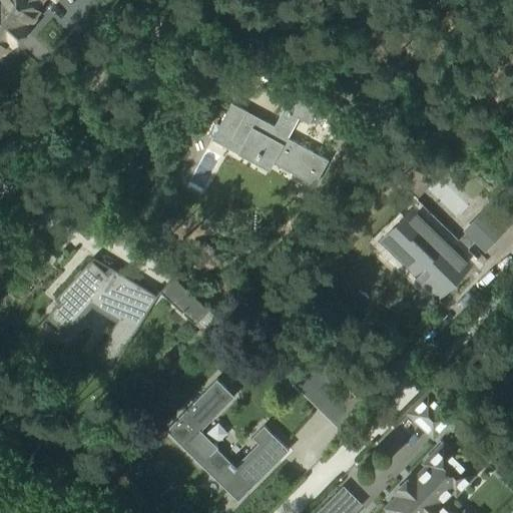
[(0,0),(0,52),(1,51),(4,51),(7,47),(7,44),(11,41),(14,44),(27,29),(24,26),(28,22),(31,22),(34,18),(34,15),(37,11),(32,6),(38,0),(0,0)]
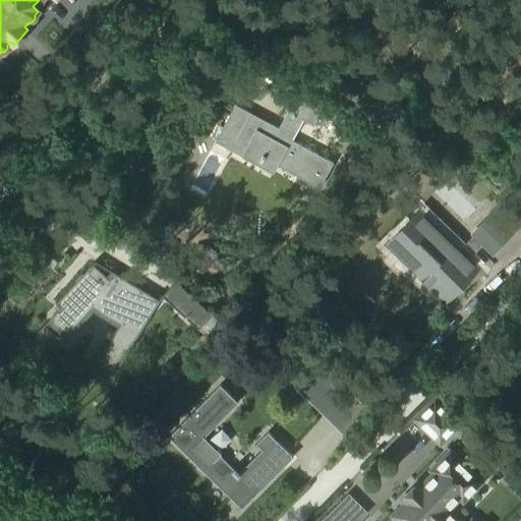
[(351,112),(305,88),(299,99),(293,96),(286,110),(288,111),(279,129),(235,106),(216,141),(232,151),(233,147),(243,153),(242,156),(273,173),(278,165),(320,188),(333,163),(291,140),(302,119),(313,124),(322,112),(345,124),(351,112)]
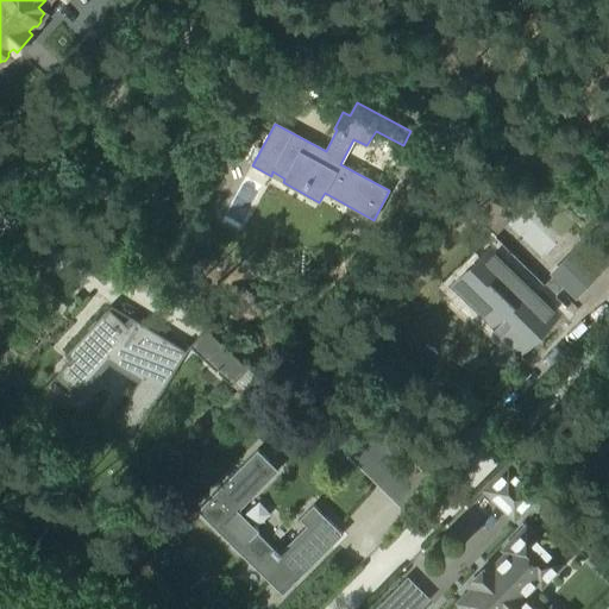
[(502,228),(518,212),(496,192),(479,208),(502,228)]
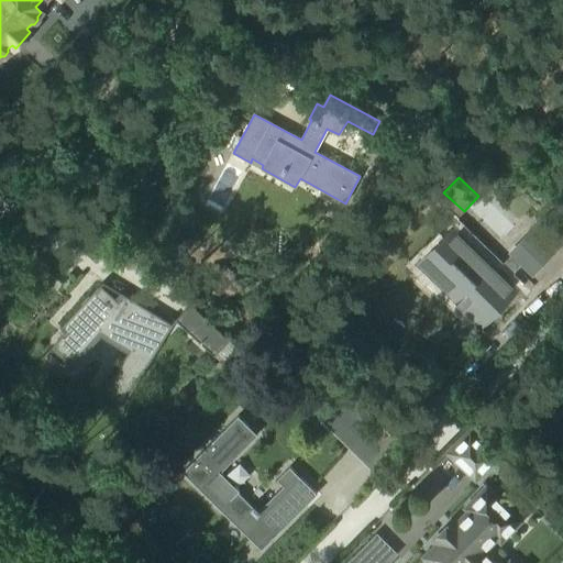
[(496,272),(483,260),(484,257),(454,229),(420,264),(421,266),(427,260),(437,268),(435,269),(440,274),(437,277),(459,297),(455,299),(457,301),(460,299),(471,310),(468,312),(482,324),(517,288),(506,278),(520,262),(529,271),(548,251),(530,234),(511,253),(512,254),(496,272)]
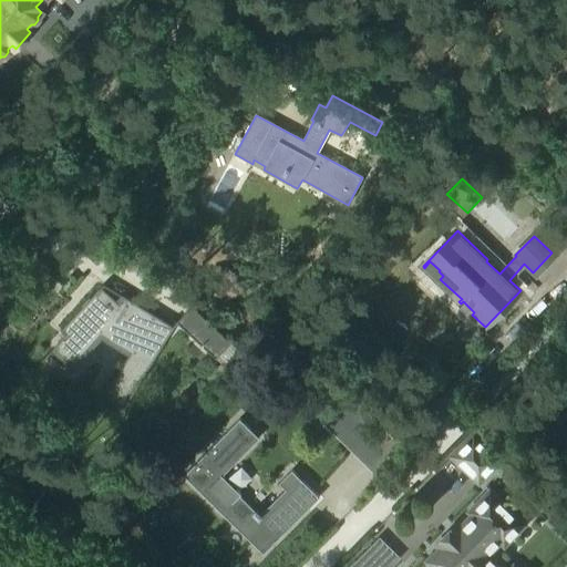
[(58,342),(59,342),(54,348),(72,364),(101,333),(131,352),(111,385),(109,390),(124,400),(124,401),(127,402),(174,328),(125,297),(124,299),(120,305),(101,287),(61,330),(62,331),(63,330),(66,333),(58,342)]
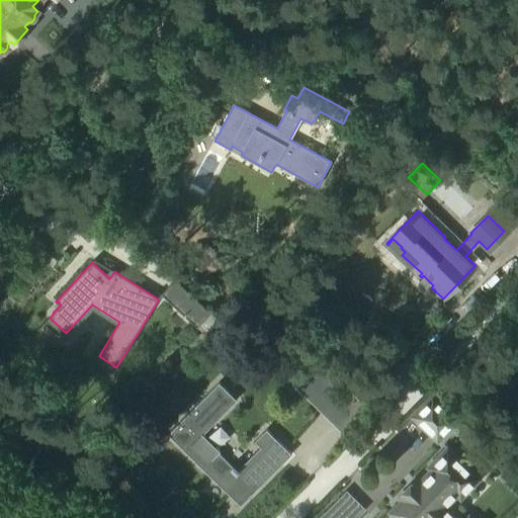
[(210,314),(175,280),(161,295),(196,329),(210,314)]
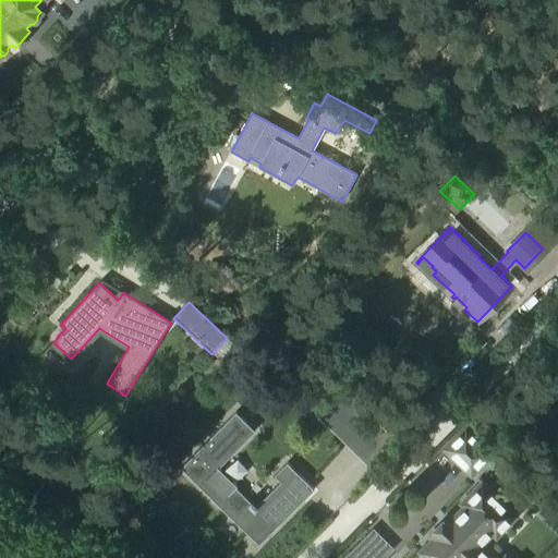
[(274,320),(257,339),(269,350),(286,332),(274,320)]
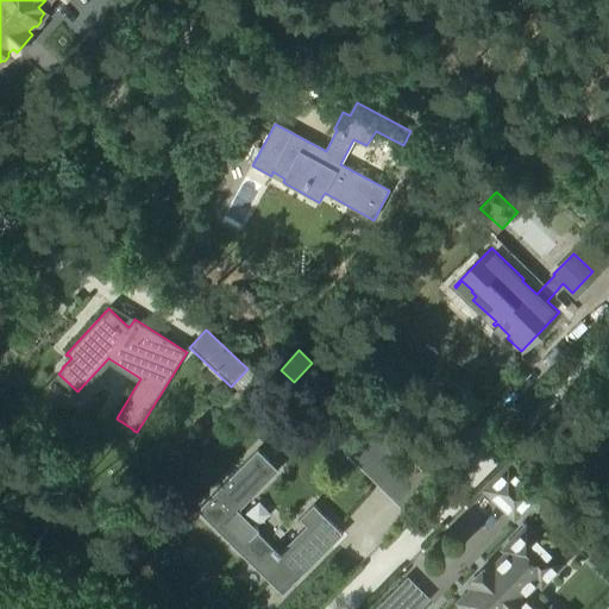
[(257,450),(198,510),(270,583),(275,578),(287,590),(331,547),(321,538),(333,525),(314,507),(301,520),(307,526),(281,553),(275,547),(272,548),(257,532),(258,531),(238,510),(278,471),(257,450)]
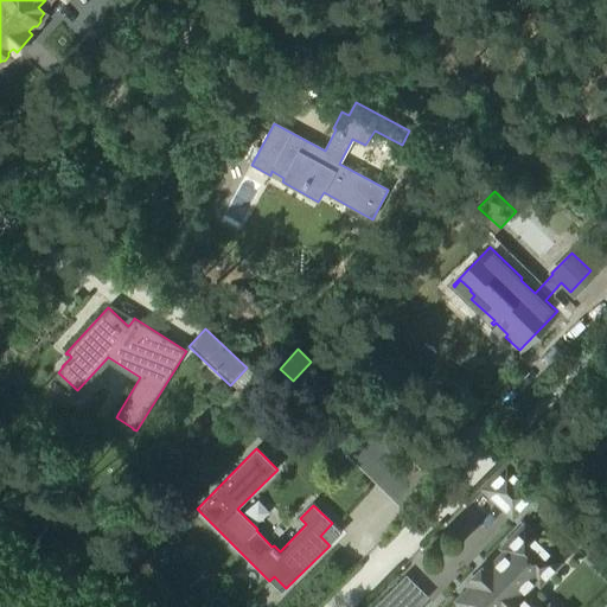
[(407,453),(378,481),(391,494),(420,466),(407,453)]
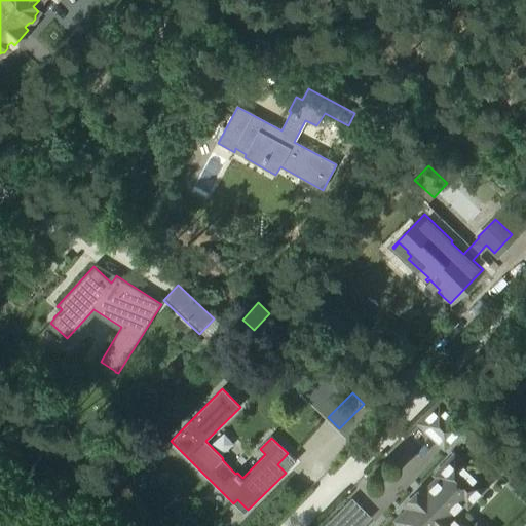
[(465,426),(439,401),(418,422),(444,447),(465,426)]
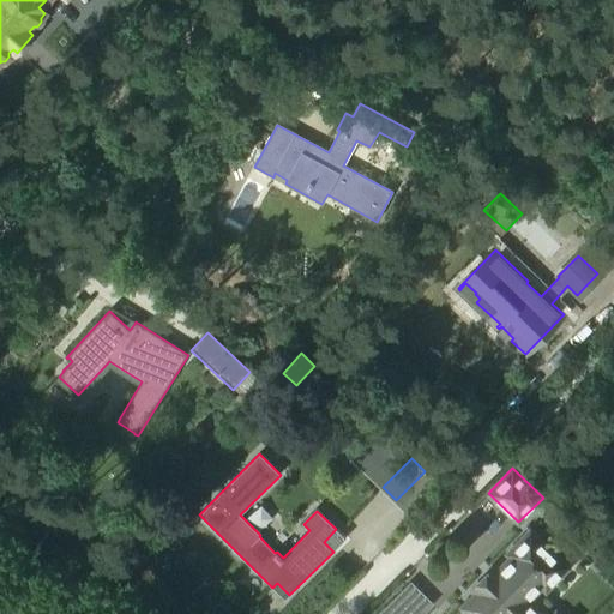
[(473,597),(477,602),(468,613),(469,613),(557,613),(555,613),(542,613),(529,600),(542,587),(546,591),(569,569),(530,531),(509,554),(511,558),(473,597)]
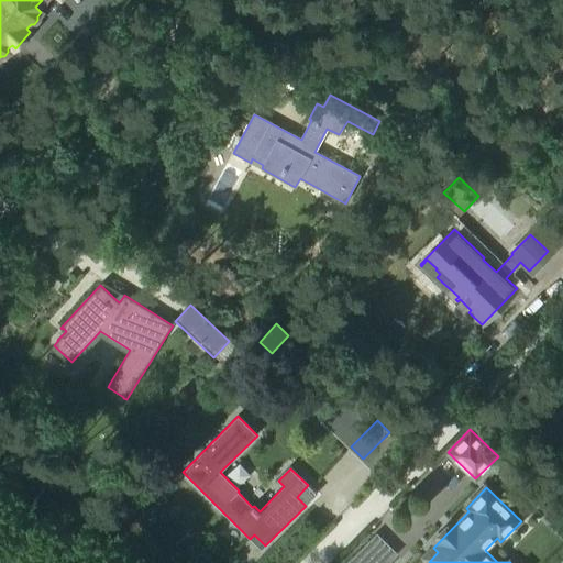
[(387,562),(396,554),(377,537),(351,562),(387,562)]
